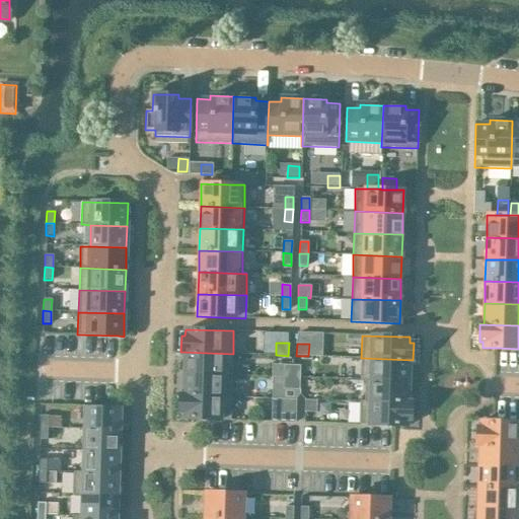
[(232,376),(233,354),(180,352),(180,353),(184,353),(183,374),(232,376)]
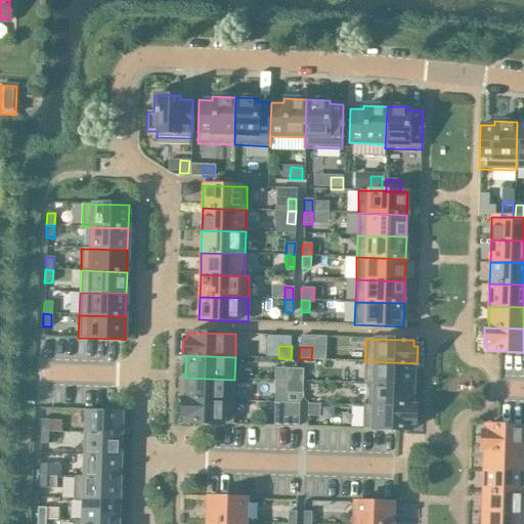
[(417,364),(417,363),(364,361),(363,384),(412,385),(413,363),(417,364)]
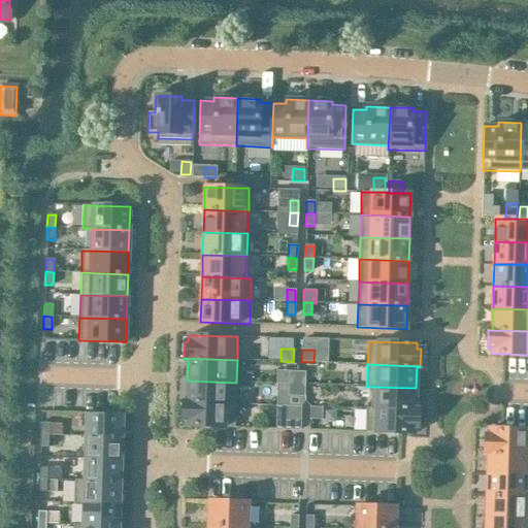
[(297,384),(297,371),(289,371),(288,384),(297,384)]
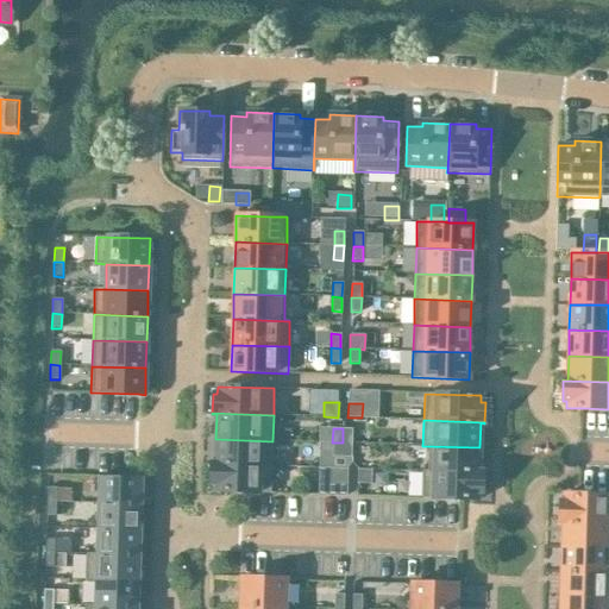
[(352,444),(352,429),(343,428),(343,443),(352,444)]
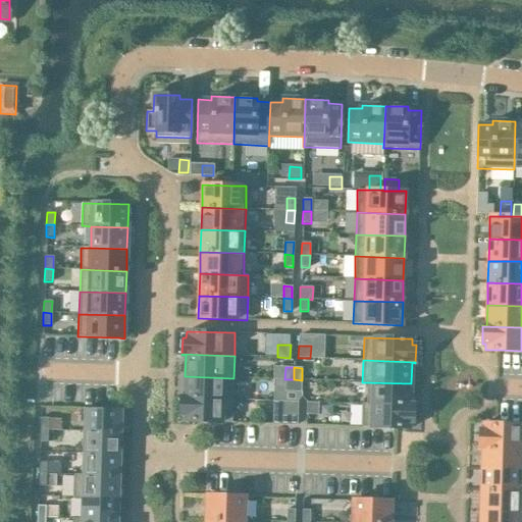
[(232,400),(233,378),(185,376),(184,398),(180,398),(232,400)]
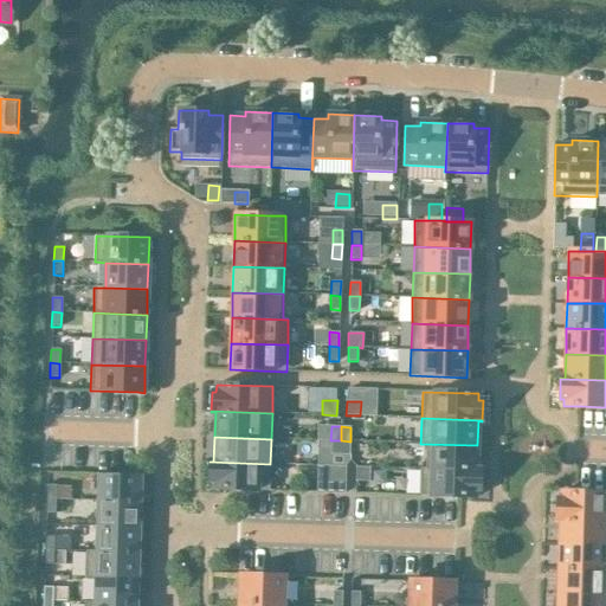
[(341,440),(330,440),(330,455),(340,455),(341,440)]
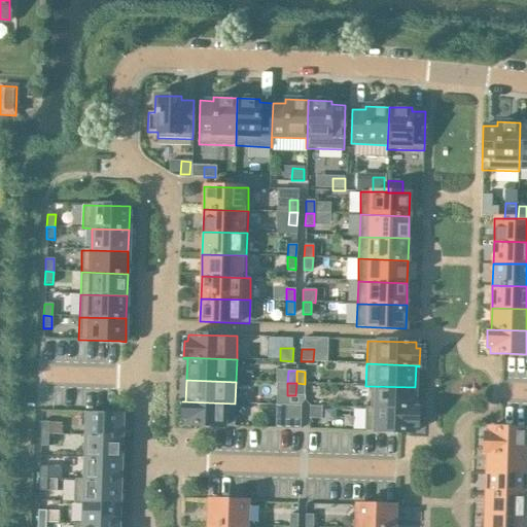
[(304,396),(305,384),(296,383),(295,395),(304,396)]
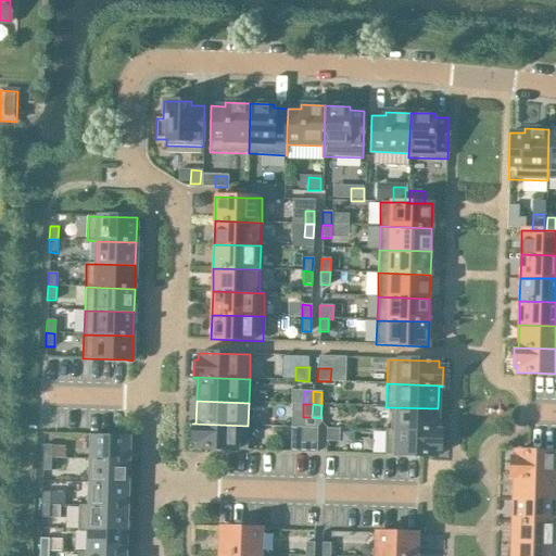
[(438,408),(386,407),(391,408),(391,429),(386,429),(386,430),(441,432),(441,431),(437,431),(438,408)]
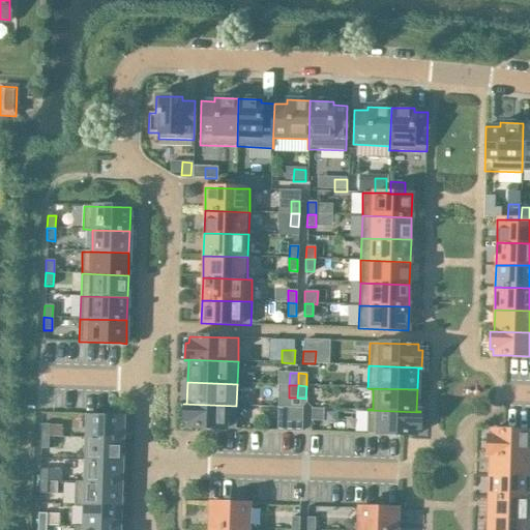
[(235,430),(236,406),(183,404),(182,421),(186,421),(186,428),(198,428),(211,429),(235,430)]
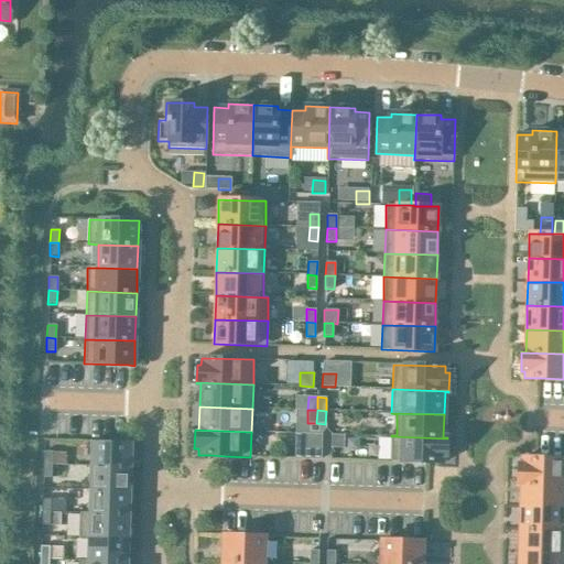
[(322,434),(308,434),(308,447),(322,447),(322,434)]
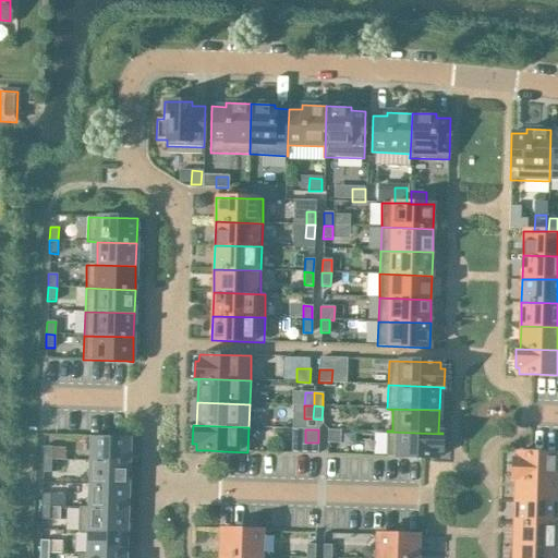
[(341,431),(327,431),(327,444),(340,444),(341,431)]
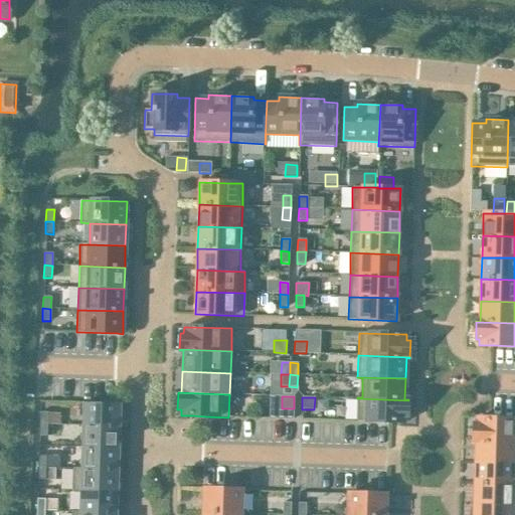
[(356,421),(386,422),(392,422),(404,422),(404,416),(407,416),(408,400),(357,398),(356,421)]
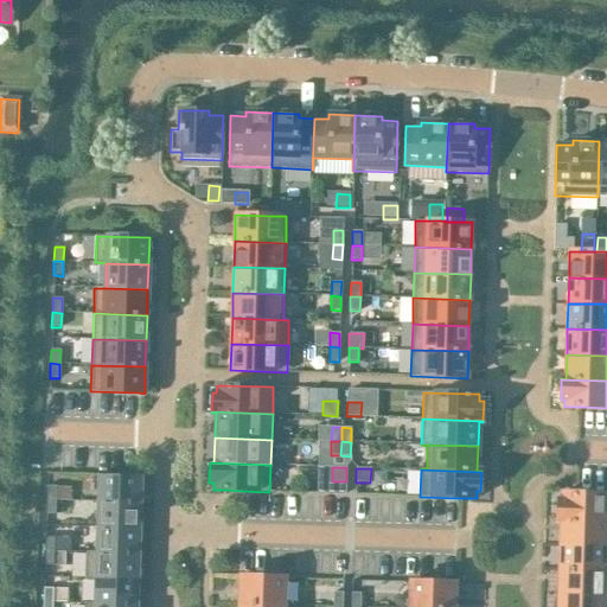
[(141,503),(141,477),(135,477),(98,475),(97,502),(141,503)]
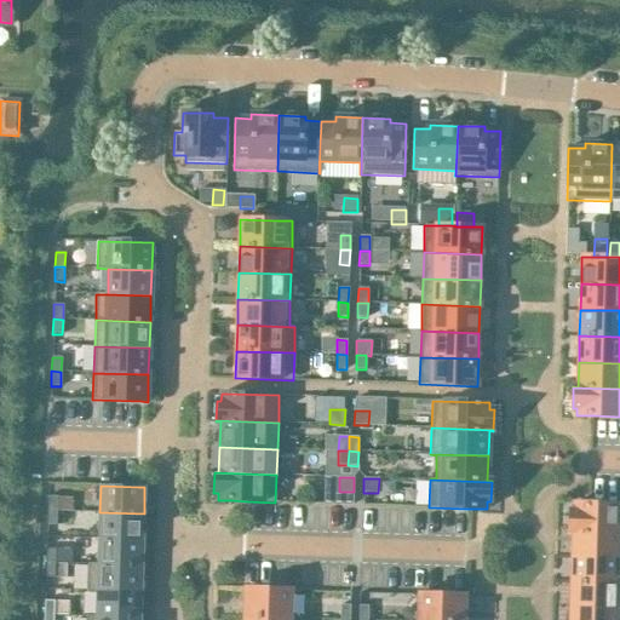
[(57,511),(58,497),(49,497),(47,511),(57,511)]
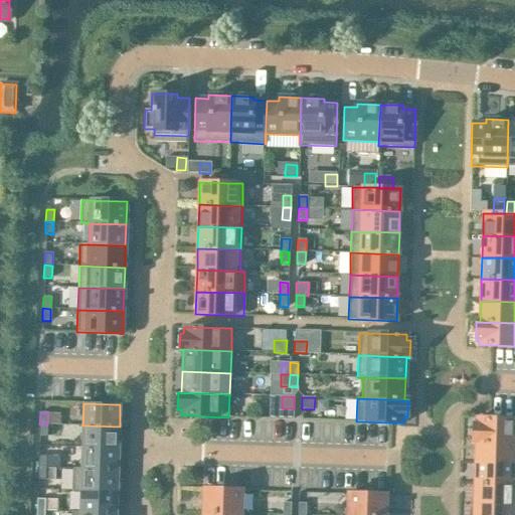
[(473,424),(472,441),(514,442),(514,418),(492,418),(487,418),(477,418),(477,424),(473,424)]
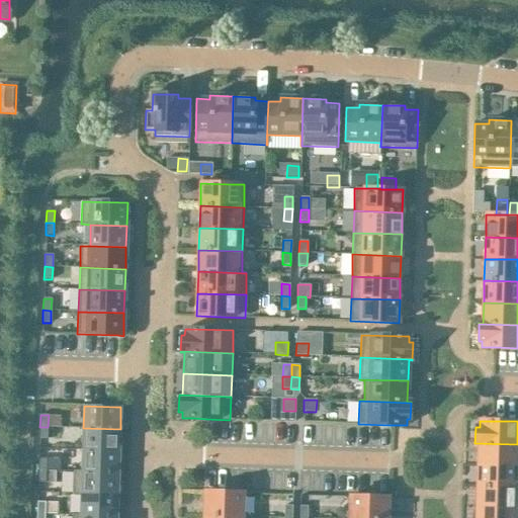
[(48,439),(48,427),(39,427),(39,439),(48,439)]
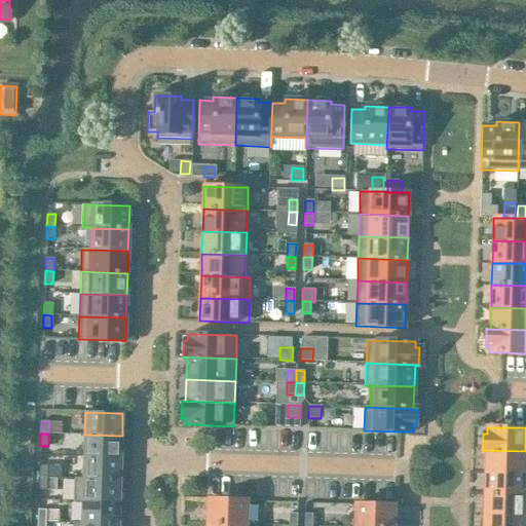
[(121,458),(122,436),(84,435),(83,457),(121,458)]
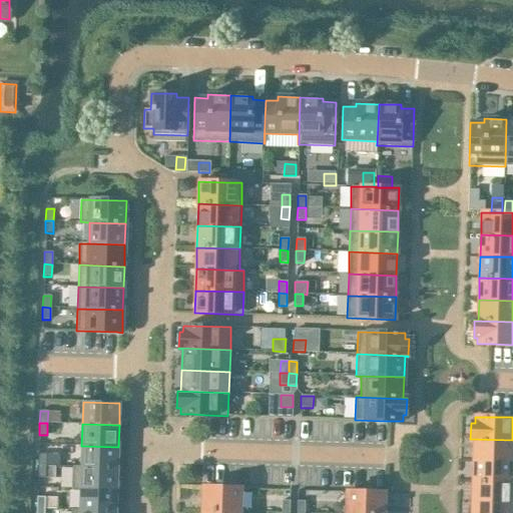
[(512,440),(470,439),(470,440),(474,440),(473,461),(512,461),(512,440)]
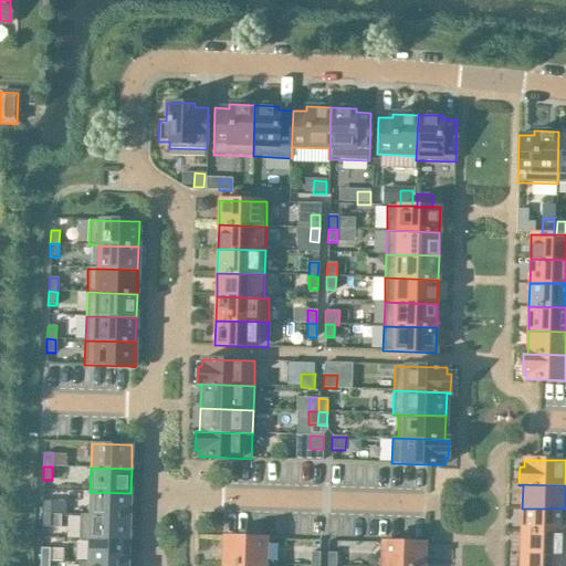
[(129,516),(130,493),(90,492),(90,514),(80,514),(80,515),(129,516)]
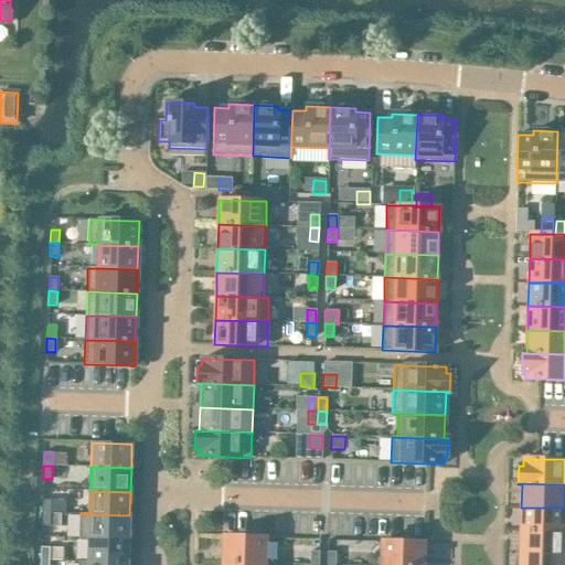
[(51,513),(51,500),(42,500),(42,513),(51,513)]
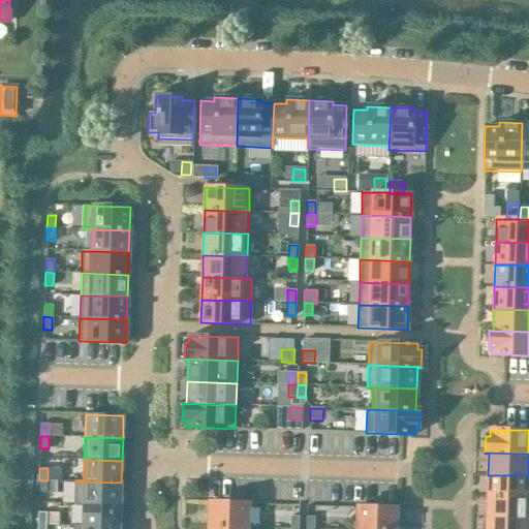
[(528,475),(488,475),(488,497),(528,498),(528,475)]
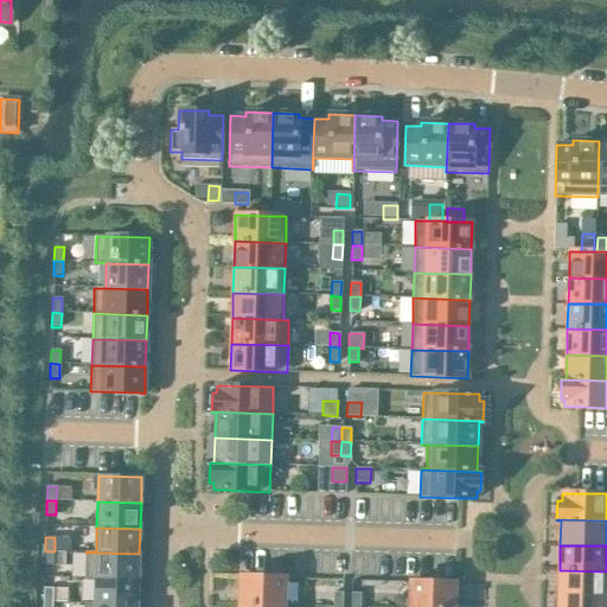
[(53,566),(55,551),(45,551),(45,566),(53,566)]
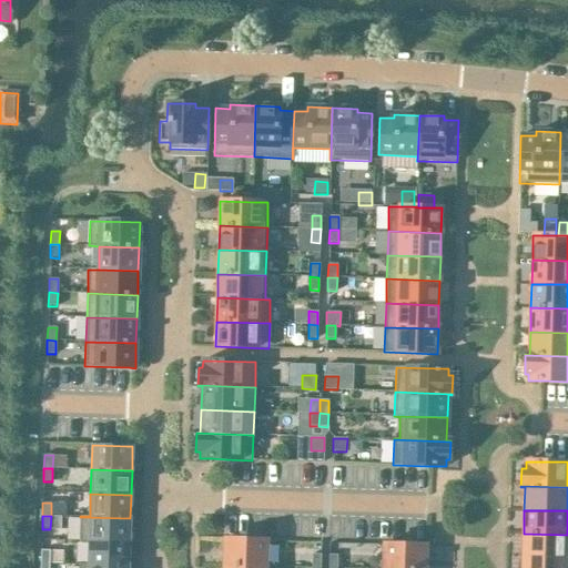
[(130,543),(130,518),(80,517),(80,541),(130,543)]
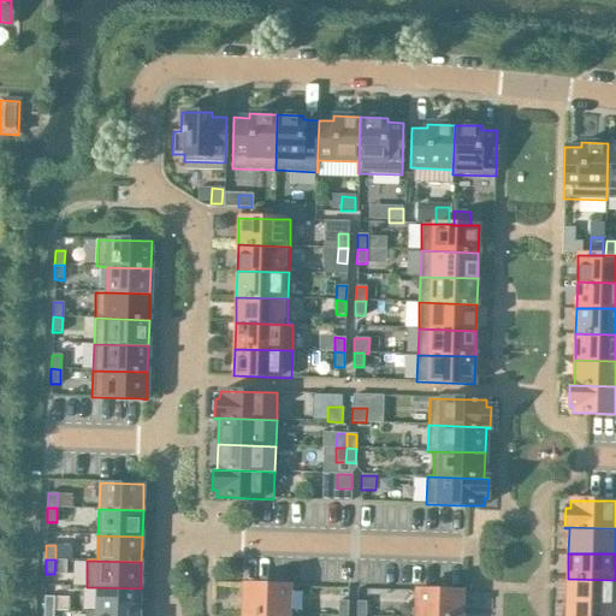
[(615,580),(568,579),(567,605),(615,606),(615,580)]
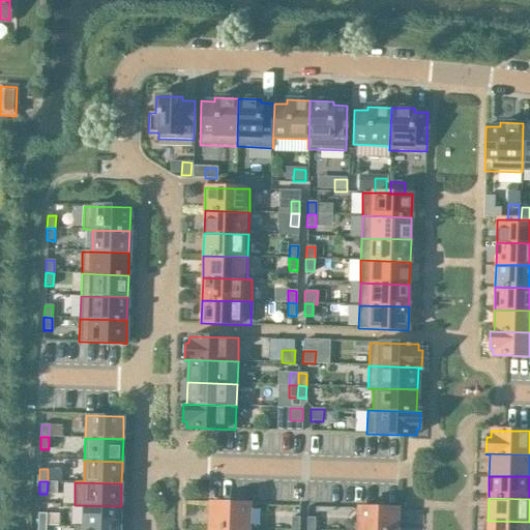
[(249,505),(208,504),(208,527),(249,528),(249,505)]
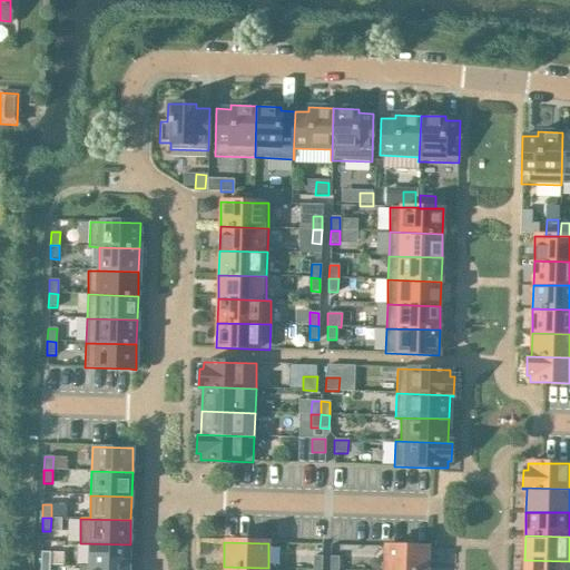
[(129,569),(130,544),(80,543),(89,544),(88,567),(79,566),(79,567),(129,569)]
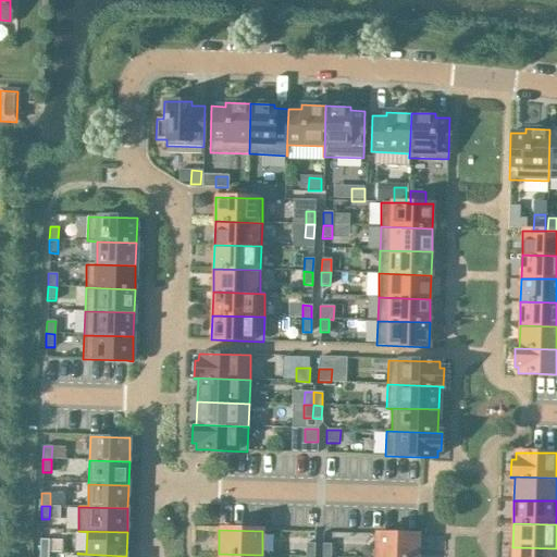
[(375,534),(374,556),(418,556),(419,535),(375,534)]
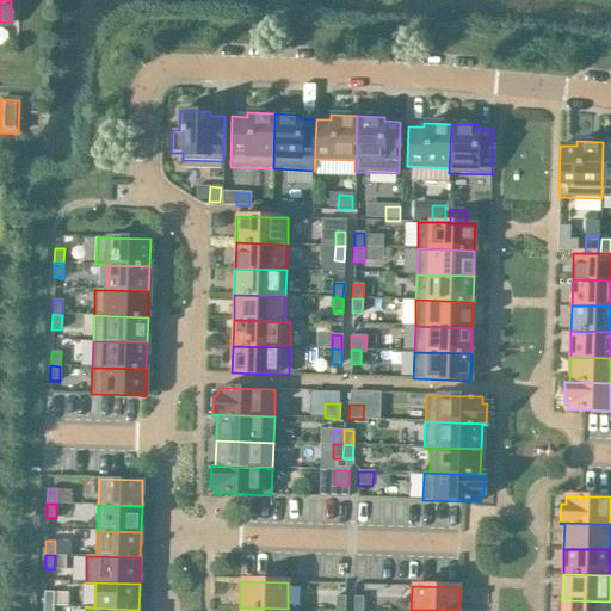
[(44,592),(43,606),(53,606),(68,608),(68,593),(54,592),(44,592)]
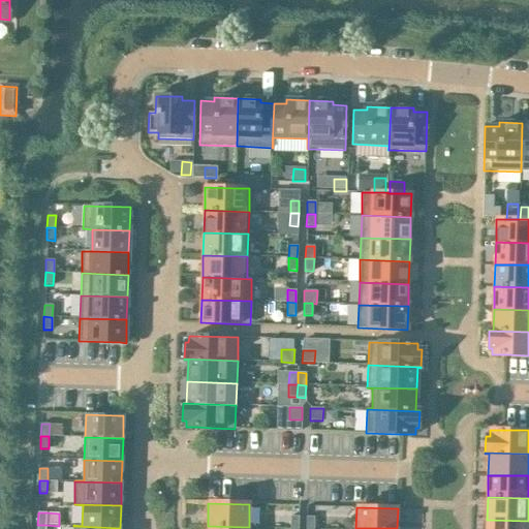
[(290,517),(290,528),(299,528),(299,517),(290,517)]
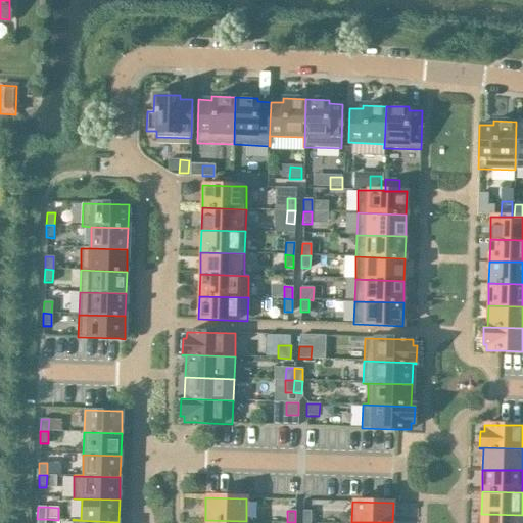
[(302,511),(301,522),(310,522),(311,511),(302,511)]
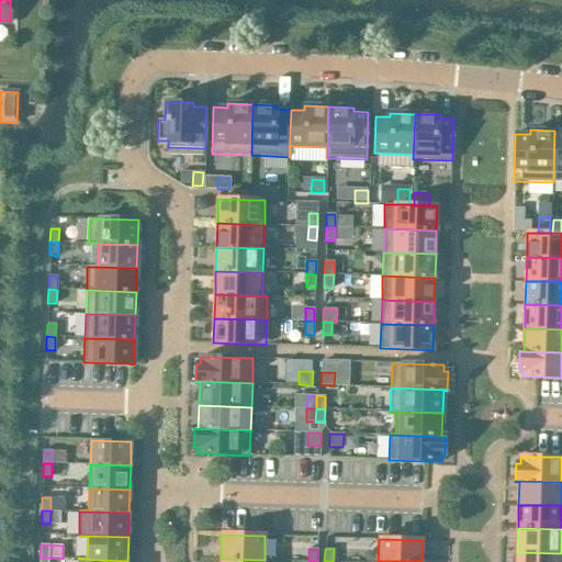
[(561,561),(561,553),(517,552),(516,561),(561,561)]
